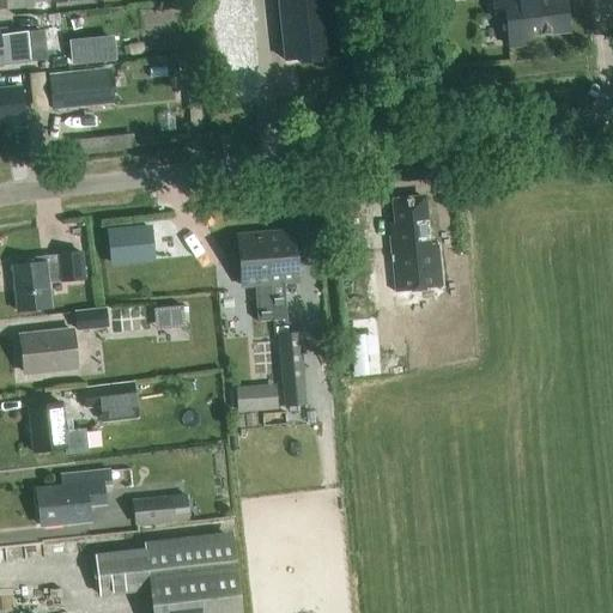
[(278,0),(285,61),(301,60),(302,64),(322,62),(321,58),(338,55),(337,38),(332,0),(278,0)]
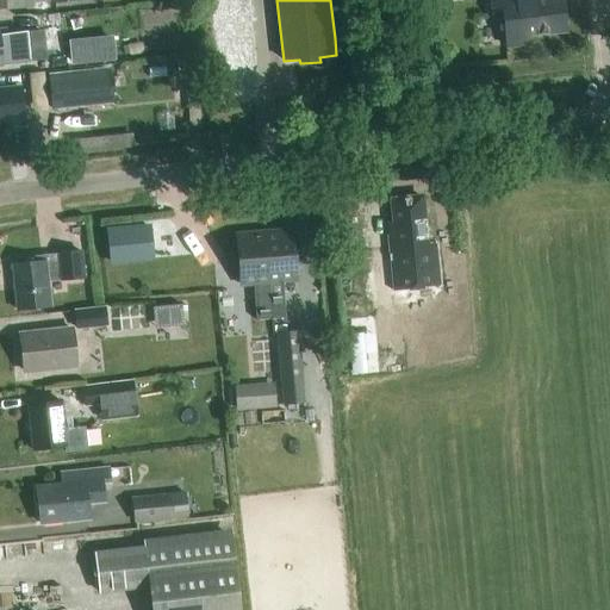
[(489,0),(490,7),(491,17),(502,16),(505,47),(529,44),(528,36),(566,31),(562,0),(489,0)]
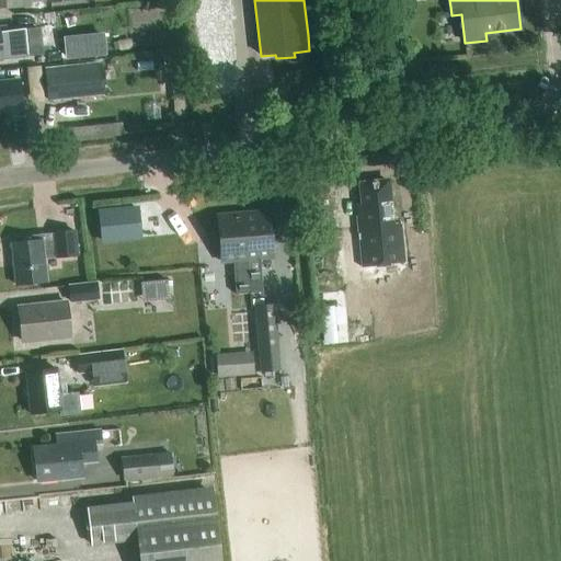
[(0,30),(0,59),(3,59),(3,58),(26,56),(24,30),(13,31),(0,32),(0,30)]
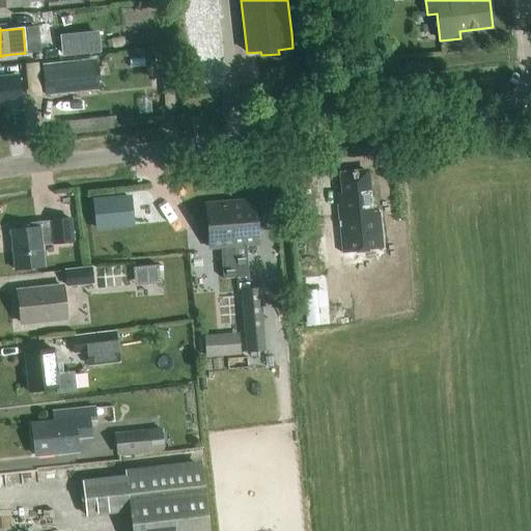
[(99,31),(59,35),(61,56),(101,52),(99,31)]
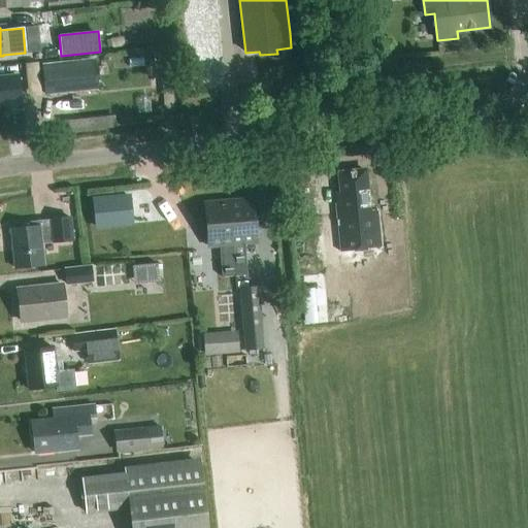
[(171,65),(170,50),(153,51),(154,66),(171,65)]
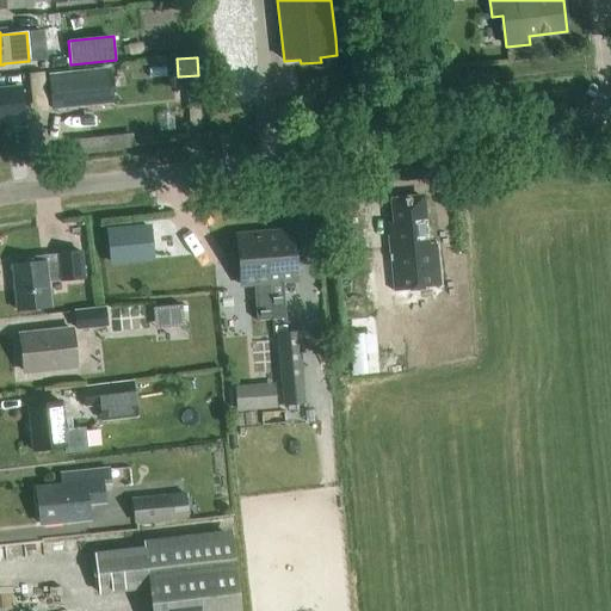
[(111,106),(107,69),(45,76),(49,112),(111,106)]
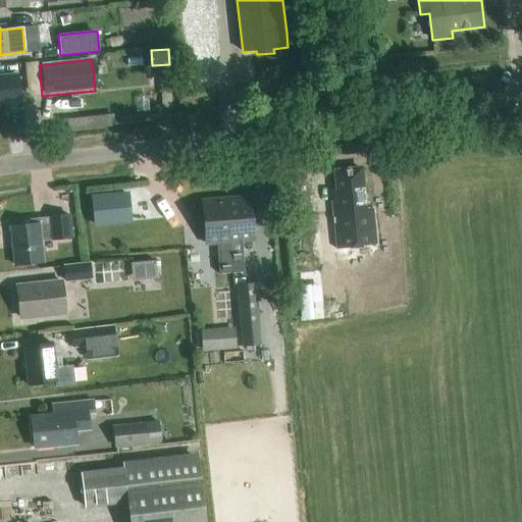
[(0,101),(18,100),(16,75),(0,77),(0,101)]
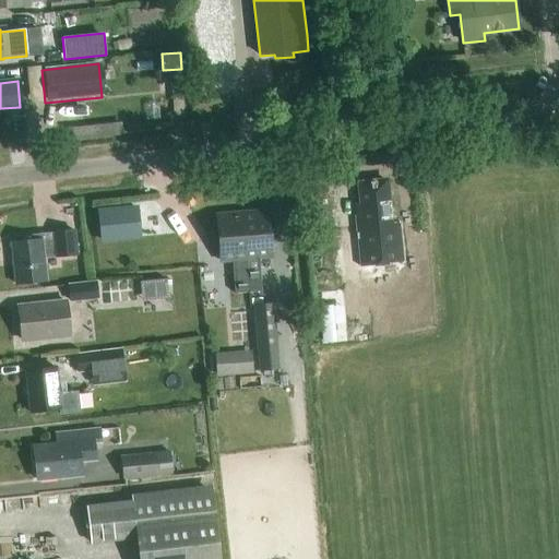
[(390,225),(385,180),(359,183),(363,215),(355,215),(358,237),(355,237),(358,272),(404,268),(400,224),(390,225)]
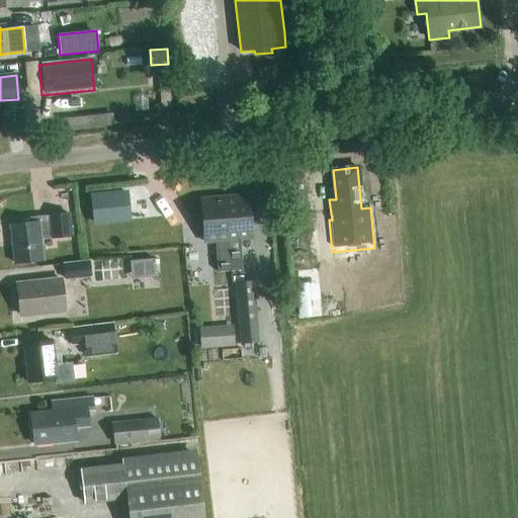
[(223,195),(228,242),(230,271),(243,270),(240,241),(253,240),(249,193),(223,195)]
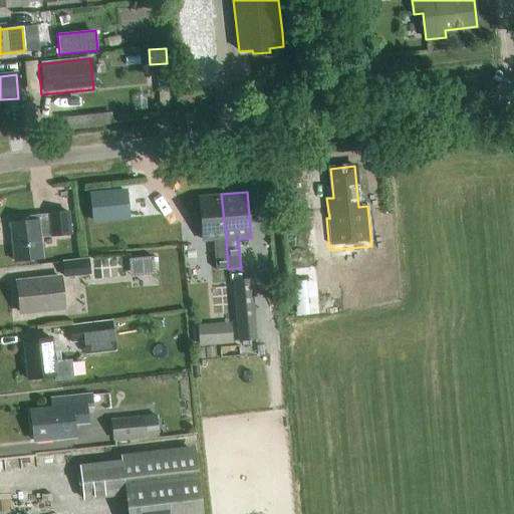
[(228,269),(226,240),(221,194),(197,196),(201,242),(213,241),(215,270),(228,269)]
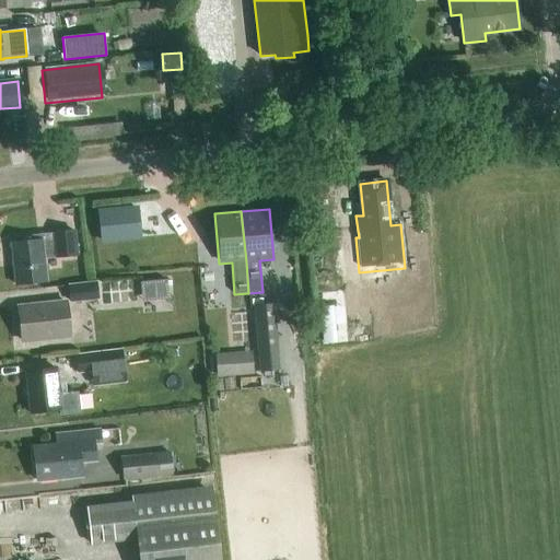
[(15,284),(34,282),(46,281),(44,258),(78,255),(74,230),(39,234),(41,240),(11,243),(15,284)]
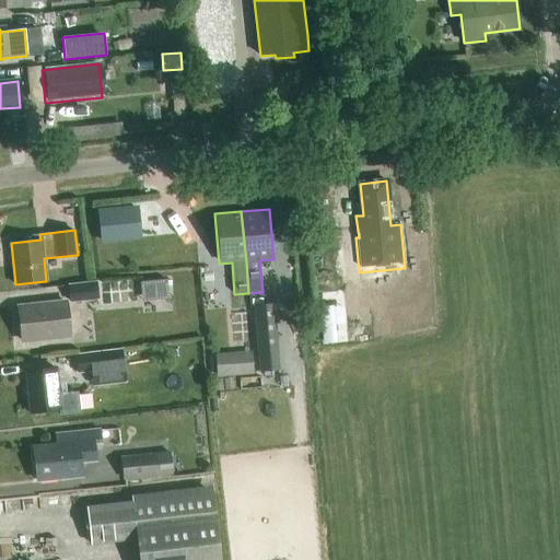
[(311,241),(312,255),(322,255),(322,241),(311,241)]
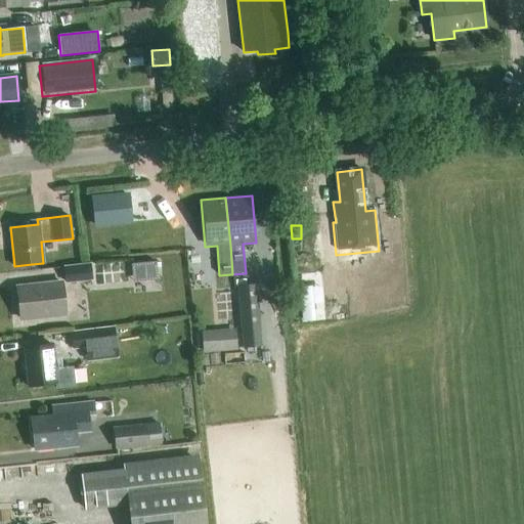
[(156,259),(143,260),(145,278),(158,277),(156,259)]
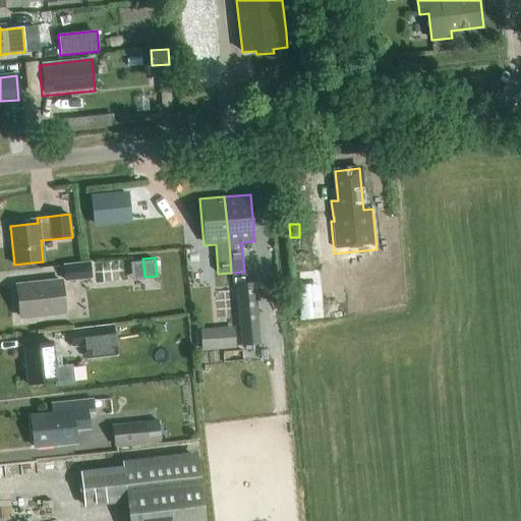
[(65,280),(91,278),(90,263),(63,266),(65,280)]
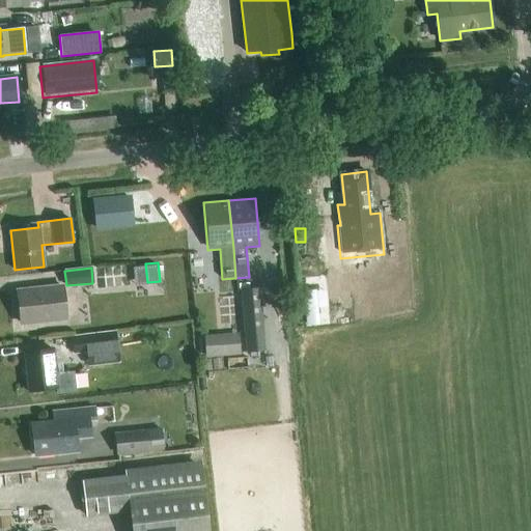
[(32,289),(17,291),(21,323),(32,322),(66,317),(63,286),(32,289)]
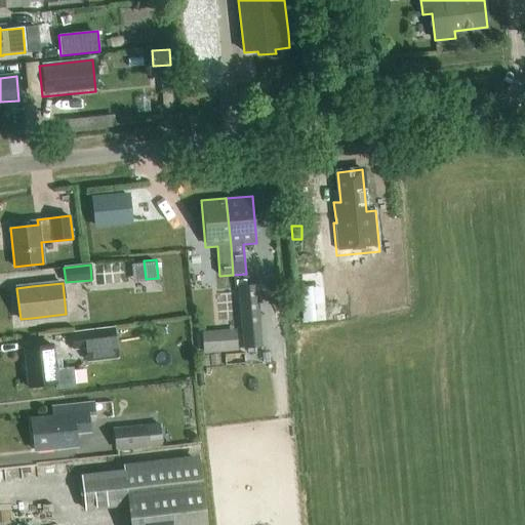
[(243,349),(261,347),(256,285),(238,286),(243,349)]
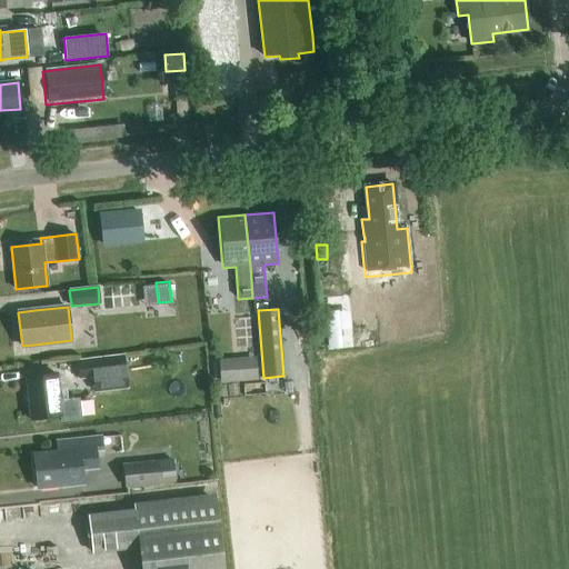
[(109,356),(77,360),(79,380),(92,378),(95,390),(118,387),(129,385),(125,355),(119,355),(109,356)]
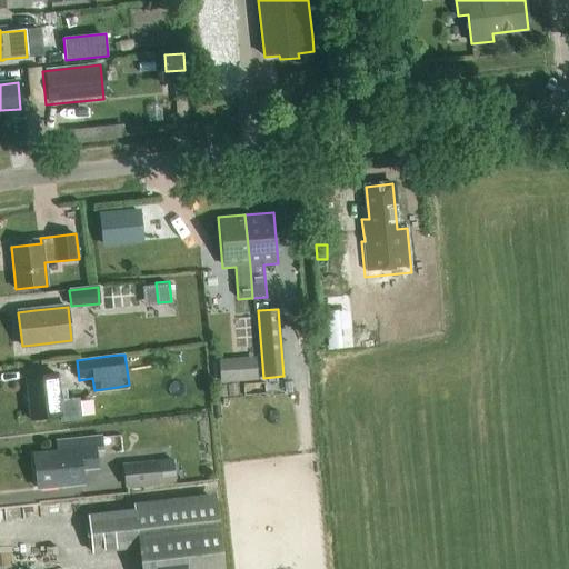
[(220,382),(257,380),(256,356),(218,359),(220,382)]
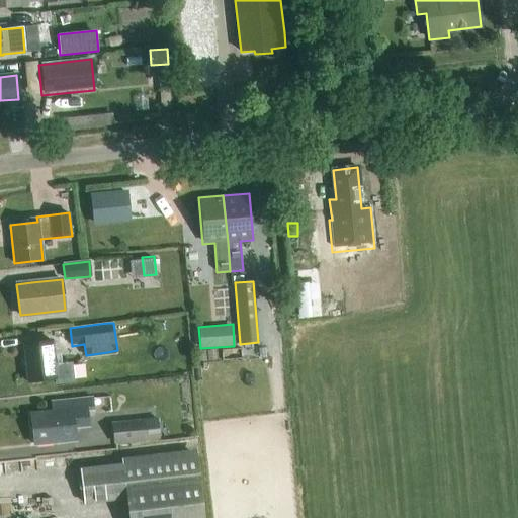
[(27,381),(31,381),(58,377),(53,340),(23,344),(27,381)]
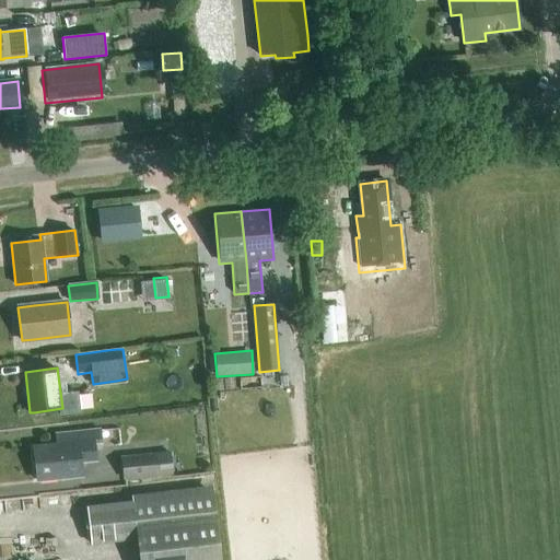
[(37,480),(82,475),(81,463),(96,461),(94,442),(101,442),(100,430),(56,435),(57,444),(33,446),(37,480)]
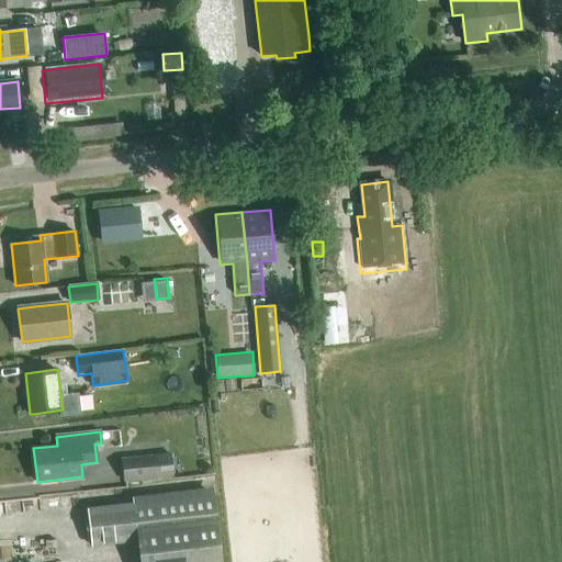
[(123,481),(173,476),(171,453),(121,458),(123,481)]
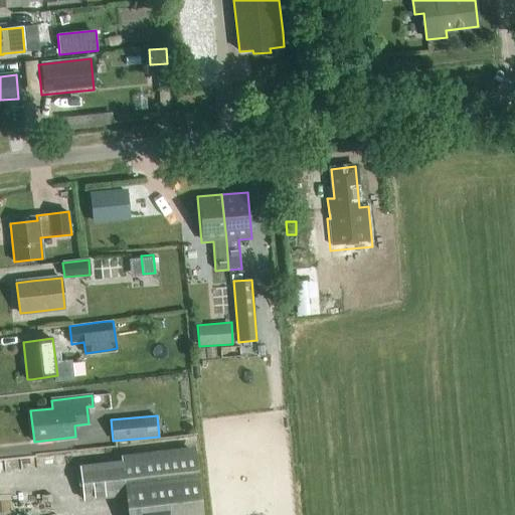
[(83,500),(126,495),(128,514),(201,514),(195,453),(79,466),(83,500)]
